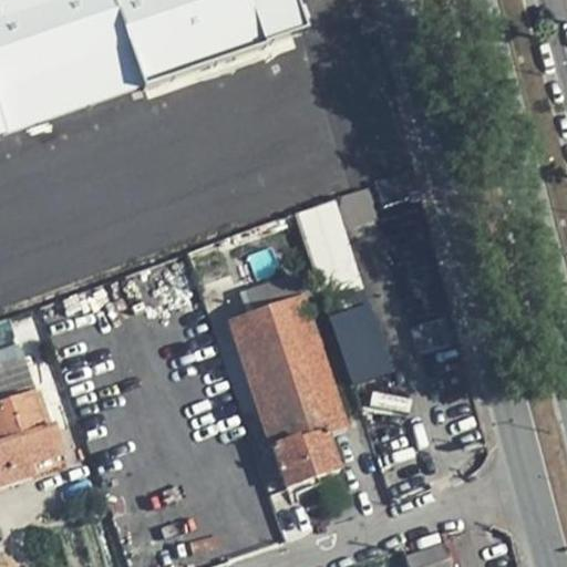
[(0,0),(0,134),(297,29),(286,0),(0,0)]
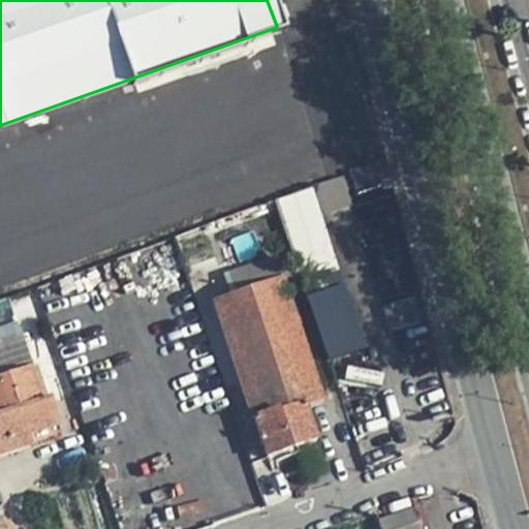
[(303,277),(338,267),(322,214),(353,205),(345,177),(279,197),(303,277)]
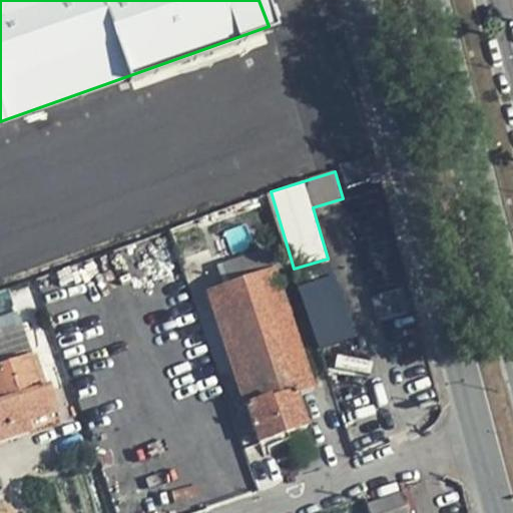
[(237,285),(207,304),(263,446),(308,424),(298,398),(311,391),(262,259),(232,266),(237,285)]
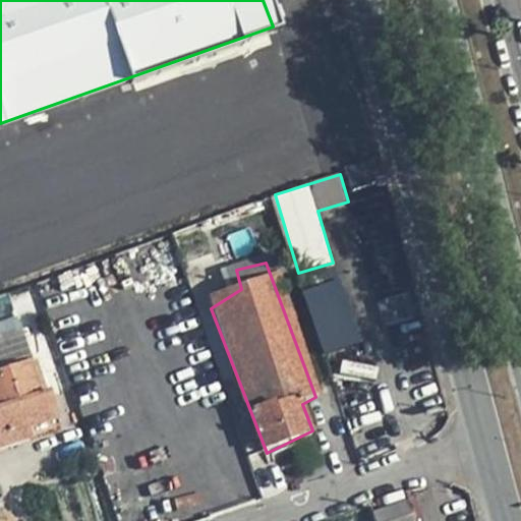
[(303,289),(339,280),(335,265),(299,274),(303,289)]
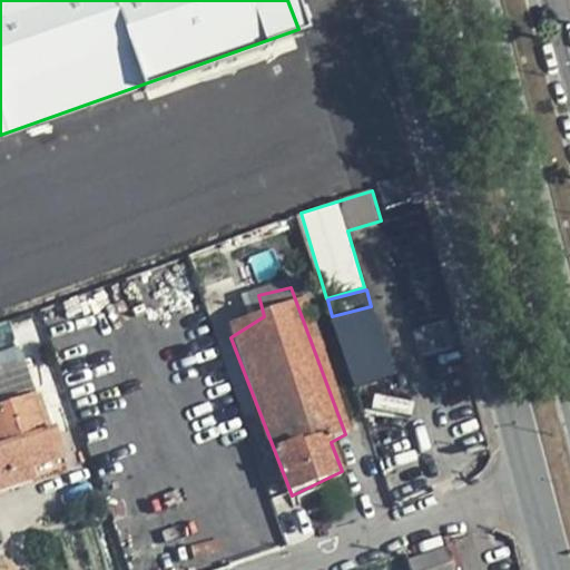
[(334,317),(351,387),(392,377),(375,307),(334,317)]
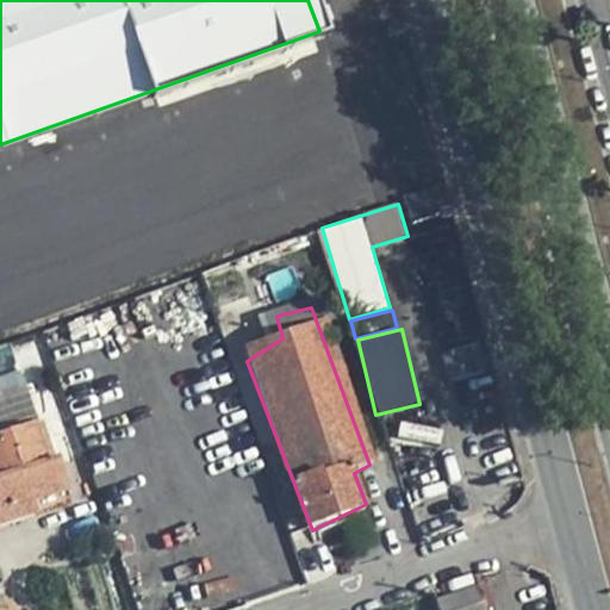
[(0,531),(11,531),(69,496),(62,471),(42,462),(18,391),(0,398),(0,531)]
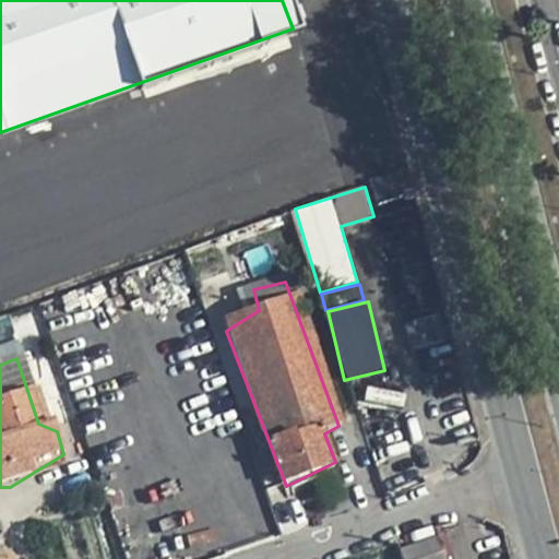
[(468,558),(456,530),(403,550),(406,558),(468,558)]
